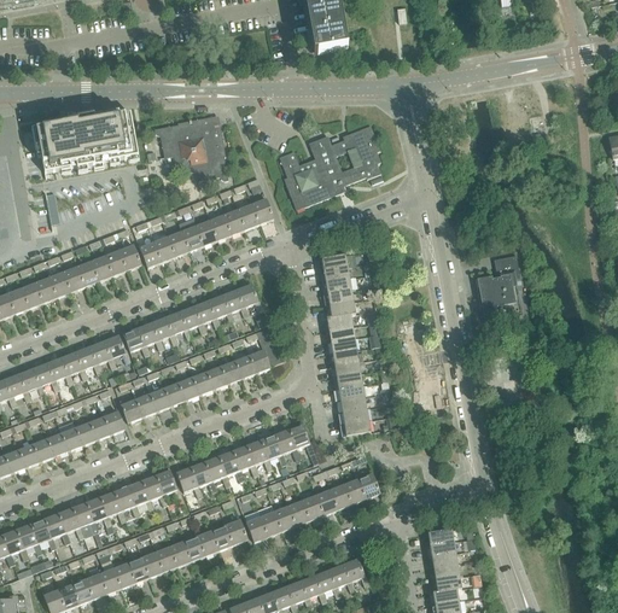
[(308,0),(318,52),(348,47),(348,46),(344,47),(336,0),(0,0),(0,6),(33,0),(308,0)]
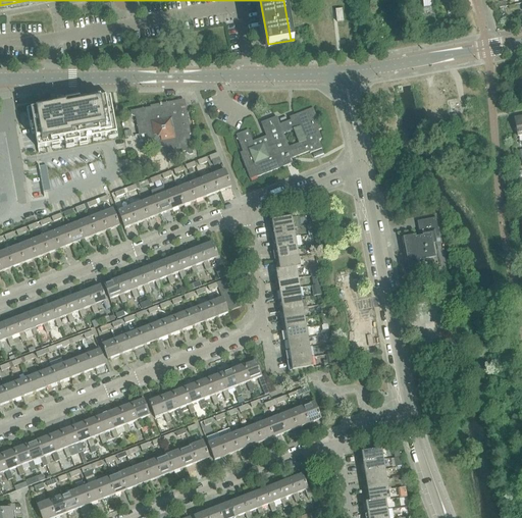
[(102,1),(103,9),(112,7),(110,0),(102,1)]
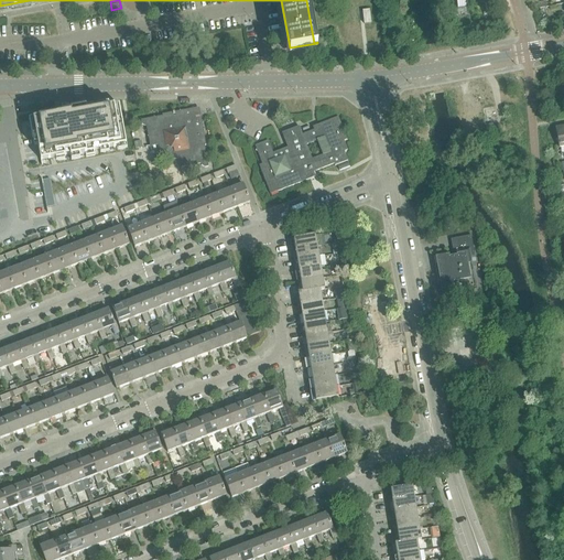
[(56,110),(29,116),(32,135),(36,133),(41,157),(42,157),(51,154),(55,153),(71,151),(71,153),(79,152),(94,149),(94,147),(127,141),(122,117),(121,112),(119,101),(109,104),(108,101),(99,103),(94,104),(86,105),(86,100),(76,103),(62,105),(62,107),(56,108),(56,107),(55,107),(55,110),(56,109),(56,110)]
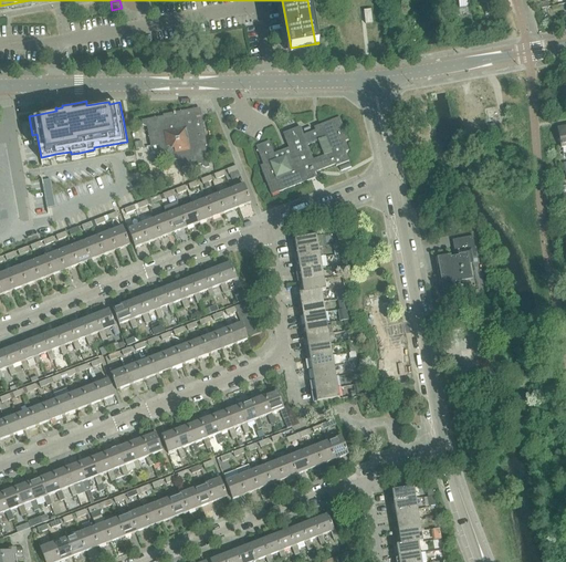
[(163,111),(163,113),(142,116),(143,121),(146,123),(147,123),(150,143),(159,142),(161,149),(167,148),(167,152),(170,152),(171,157),(180,155),(181,164),(202,160),(202,162),(206,164),(209,163),(206,142),(207,142),(201,111),(198,111),(195,108),(194,105),(163,111)]
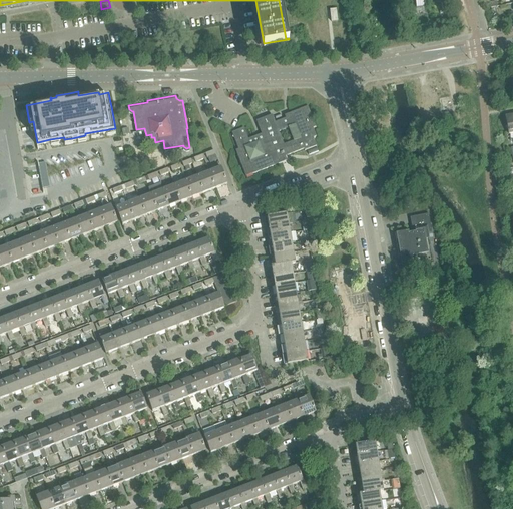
[(317,142),(314,134),(316,133),(313,124),(316,123),(308,103),(291,110),(292,113),(276,119),(273,111),(257,117),(264,136),(250,141),(243,124),(232,129),(238,146),(235,147),(245,173),(287,157),(285,153),(304,145),(305,147),(317,142)]
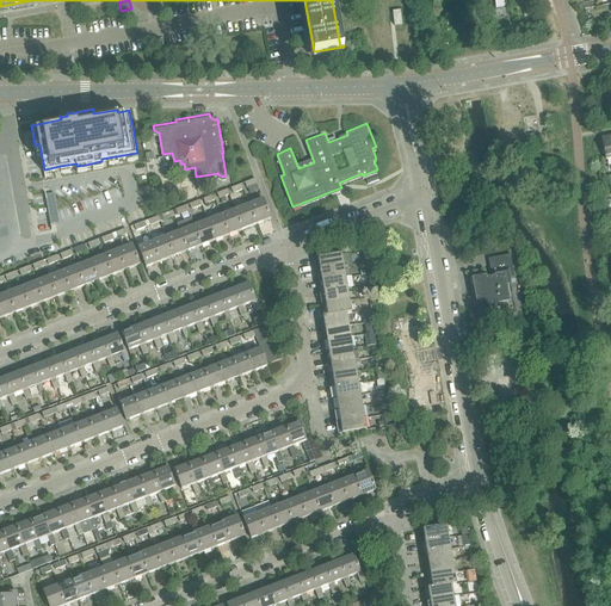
[(50,190),(45,191),(47,195),(51,221),(56,220),(60,220),(57,206),(54,190),(50,190)]
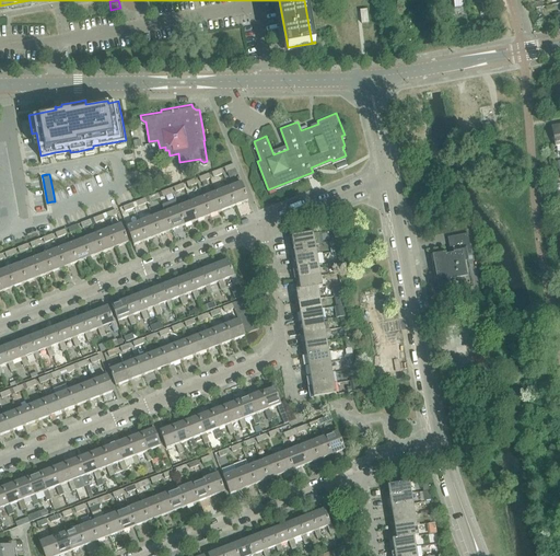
[(241,180),(228,184),(235,203),(248,197),(241,180)]
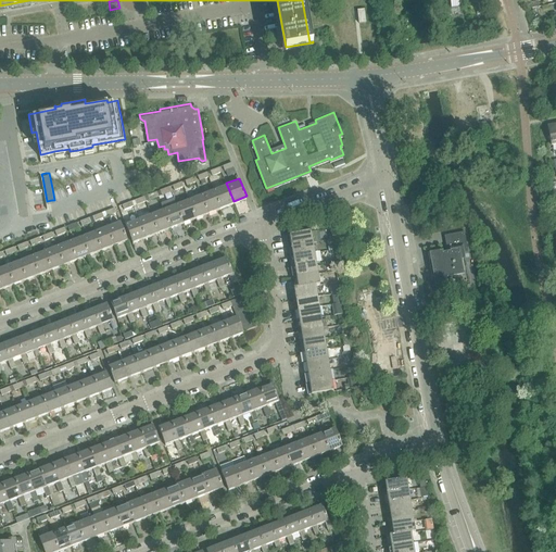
[(226,183),(214,188),(220,205),(234,201),(226,183)]
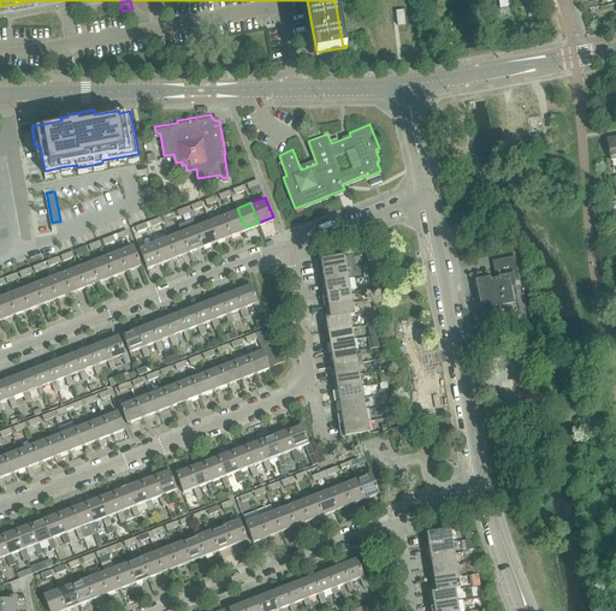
[(223,213),(231,233),(244,227),(237,208),(223,213)]
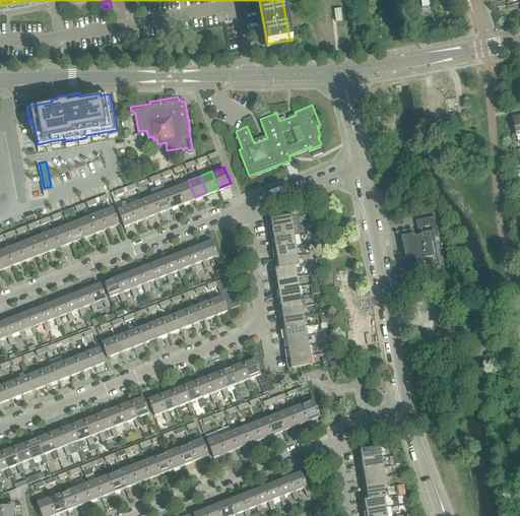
[(195,197),(188,180),(177,185),(183,201),(195,197)]
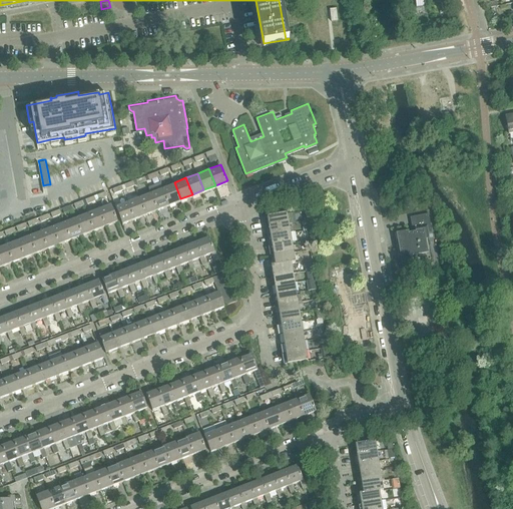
[(174,182),(162,186),(169,202),(180,198),(174,182)]
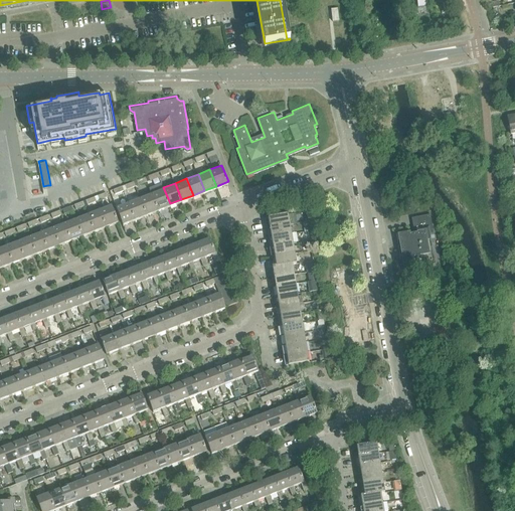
[(163,187),(152,192),(158,208),(170,203),(163,187)]
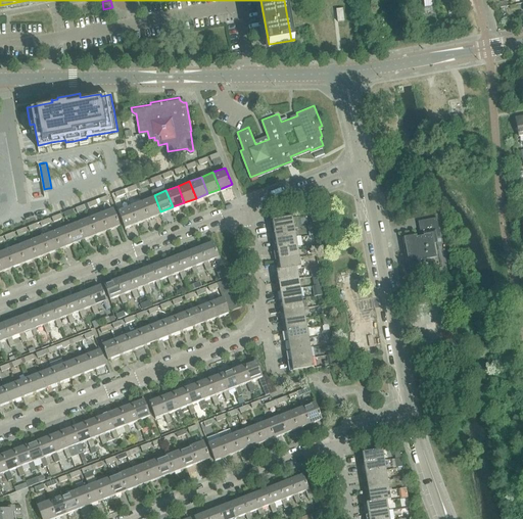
[(154,195),(142,199),(149,216),(160,211),(154,195)]
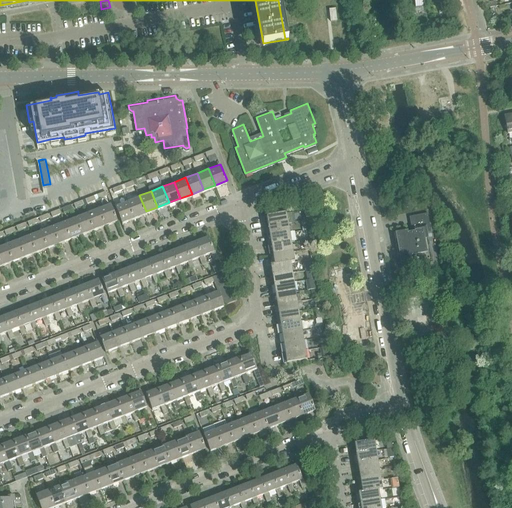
[(139,195),(128,200),(134,216),(146,211),(139,195)]
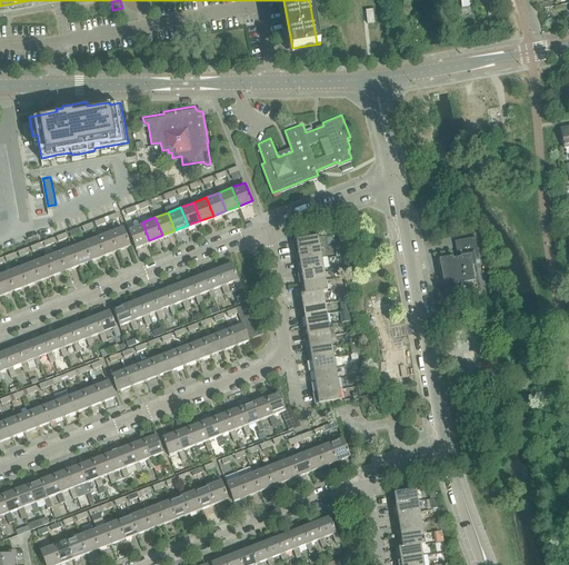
[(149,240),(142,222),(129,227),(136,245),(149,240)]
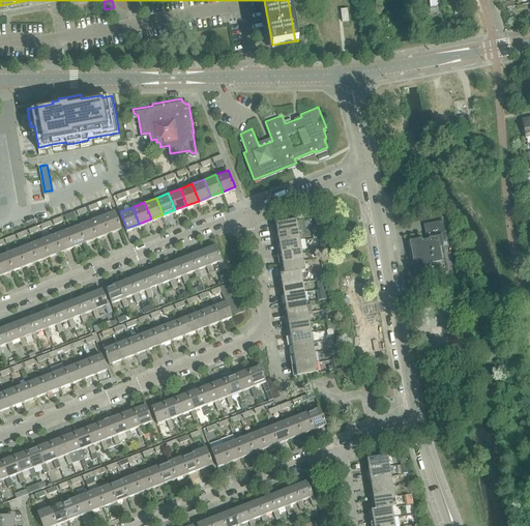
[(102,213),(109,231),(121,226),(115,209),(102,213)]
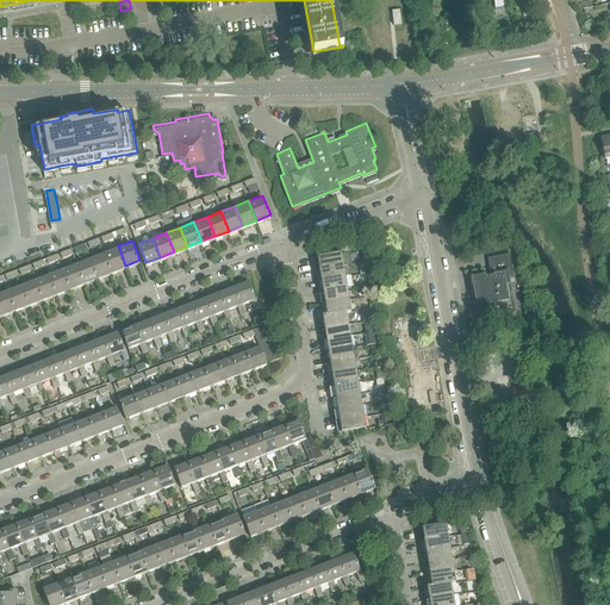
[(118,245),(104,251),(112,270),(125,266),(118,245)]
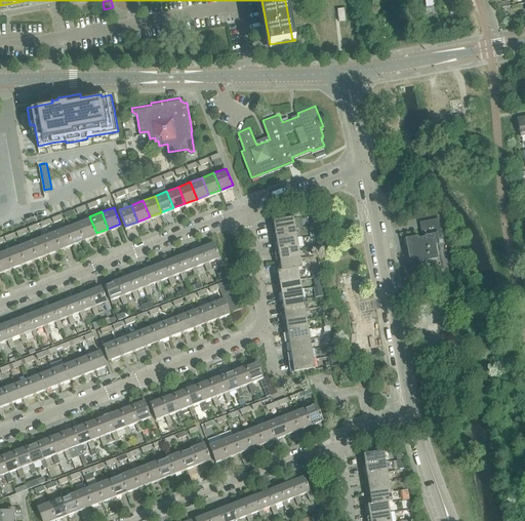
[(270,219),(272,230),(295,226),(293,215),(270,219)]
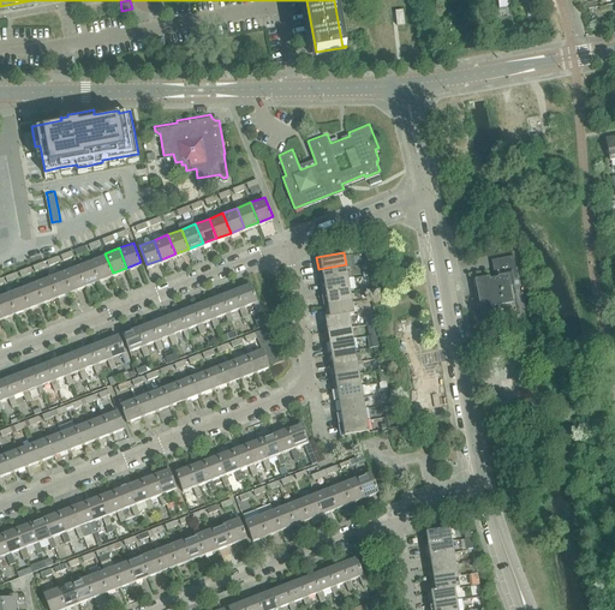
[(495,273),(473,276),(481,320),(500,316),(500,315),(520,310),(513,276),(518,275),(513,252),(491,256),(495,273)]
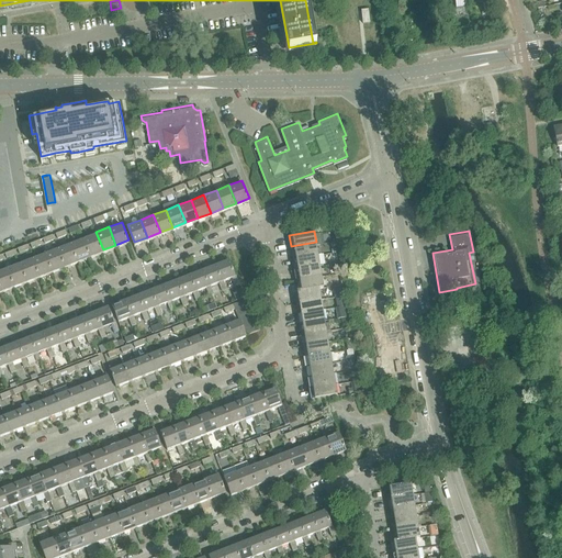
[(96,232),(83,236),(90,255),(103,249),(96,232)]
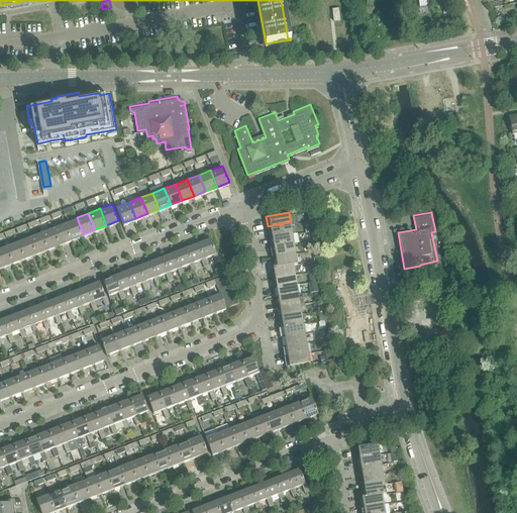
[(77,217),(65,222),(72,238),(83,234),(77,217)]
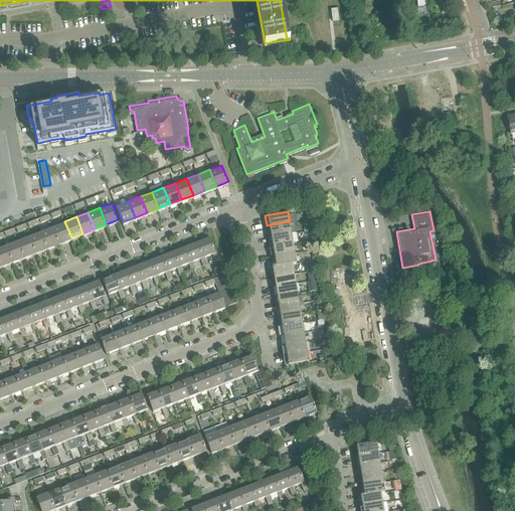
[(64,221),(53,225),(59,242),(71,237),(64,221)]
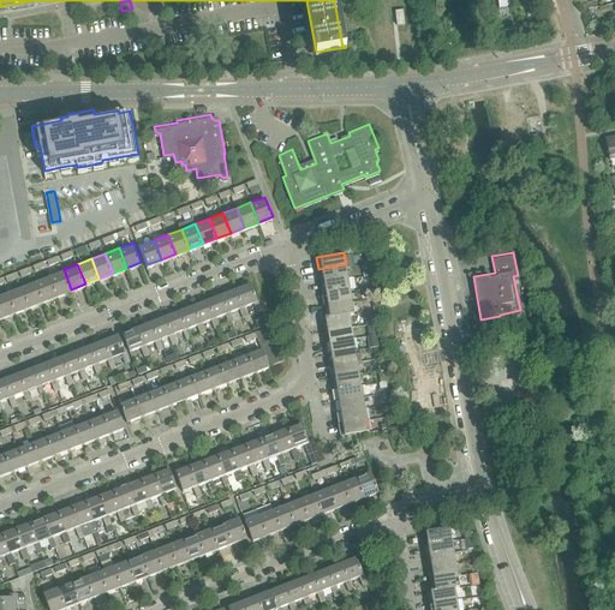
[(318,269),(321,281),(348,276),(346,264),(318,269)]
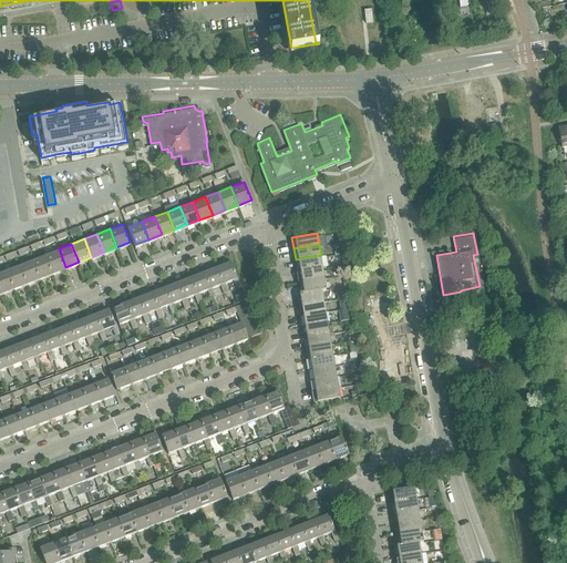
[(59,248),(45,254),(52,272),(65,267),(59,248)]
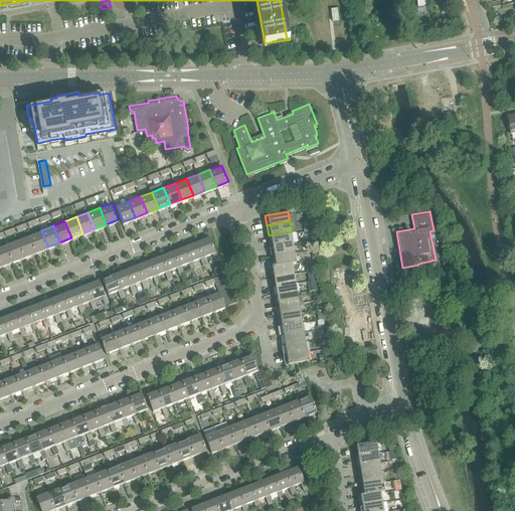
[(41,230),(30,234),(36,251),(47,246),(41,230)]
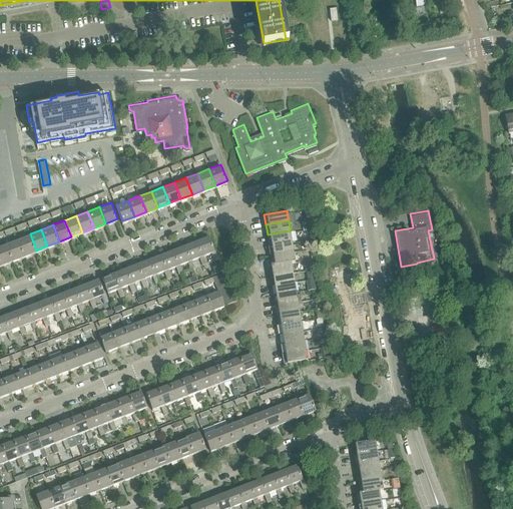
[(268,234),(269,243),(292,239),(291,230),(268,234)]
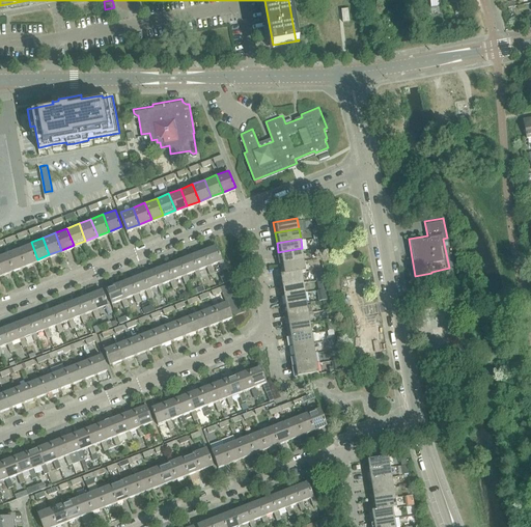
[(31,242),(19,247),(25,264),(37,259),(31,242)]
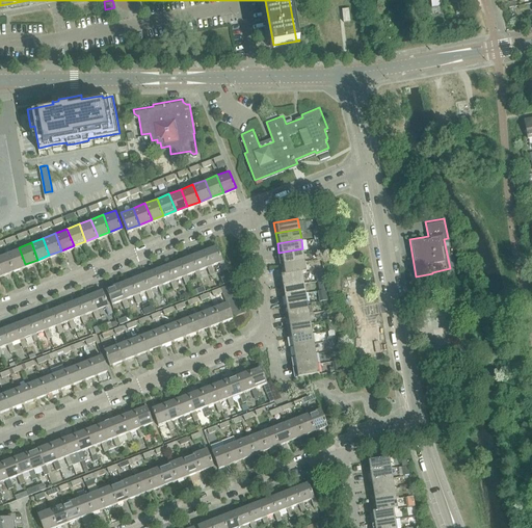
[(222,258),(216,243),(204,248),(210,263),(211,263),(219,260),(222,268),(227,266),(223,258),(222,258)]
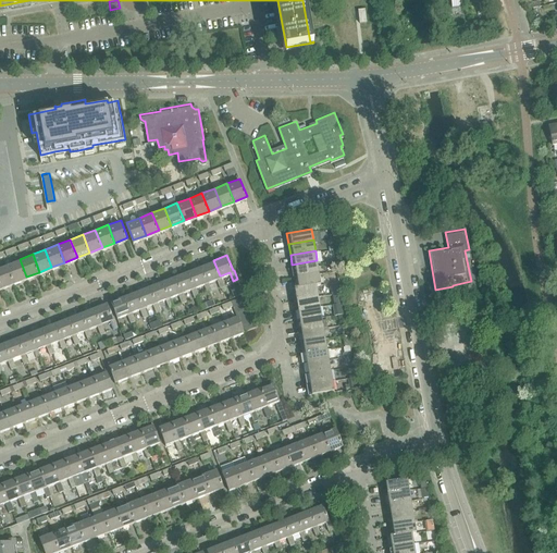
[(20,259),(7,263),(14,282),(26,277),(20,259)]
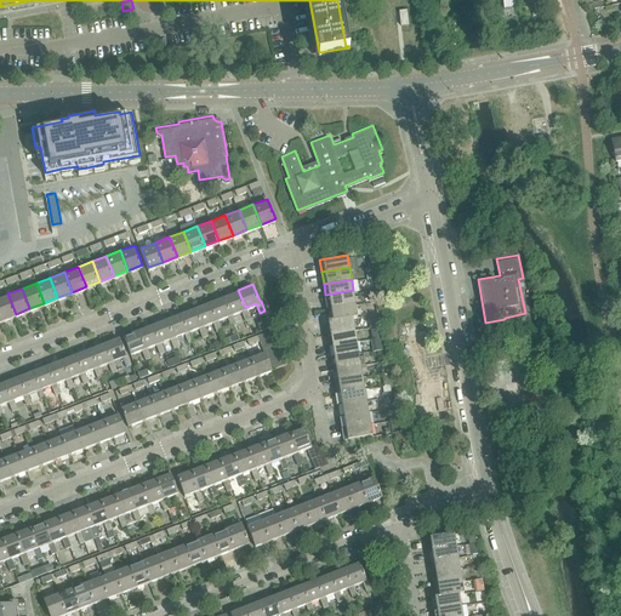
[(223,295),(231,313),(233,312),(241,308),(245,318),(250,315),(246,307),(245,307),(238,290),(223,295)]
